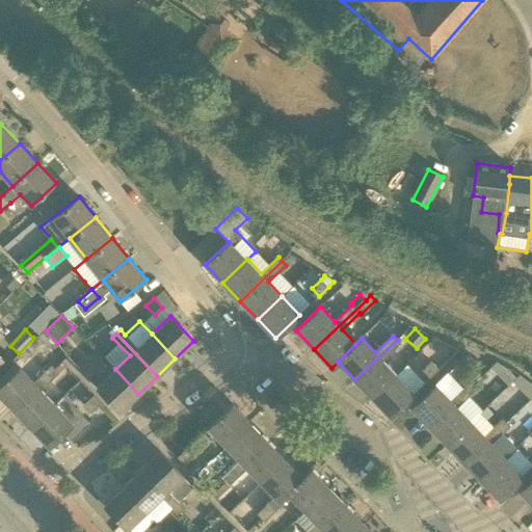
[(372,398),(396,375),(383,361),(401,344),(397,340),(354,379),(372,398)]
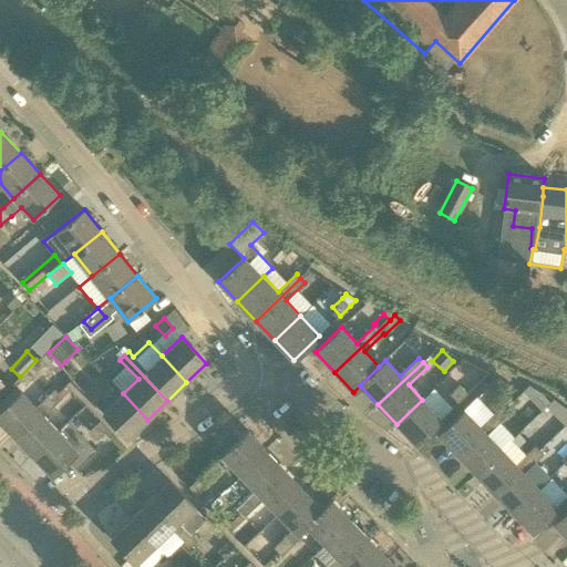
[(443,413),(451,405),(420,374),(412,382),(443,413)]
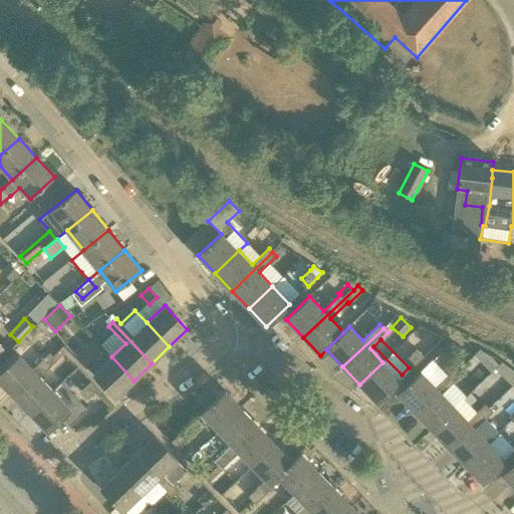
[(77,356),(85,365),(93,357),(85,348),(77,356)]
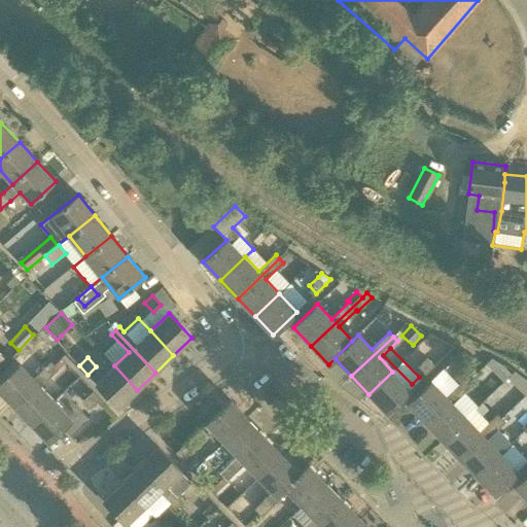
[(41,386),(59,370),(65,363),(61,358),(55,365),(13,406),(31,424),(54,400),(41,386)]
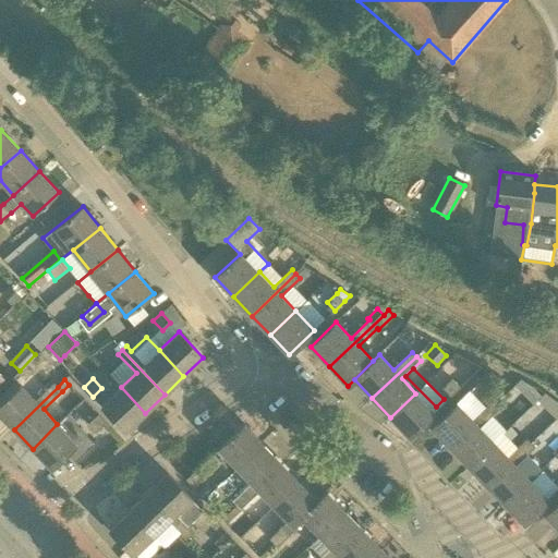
[(460,388),(452,379),(443,389),(450,398),(460,388)]
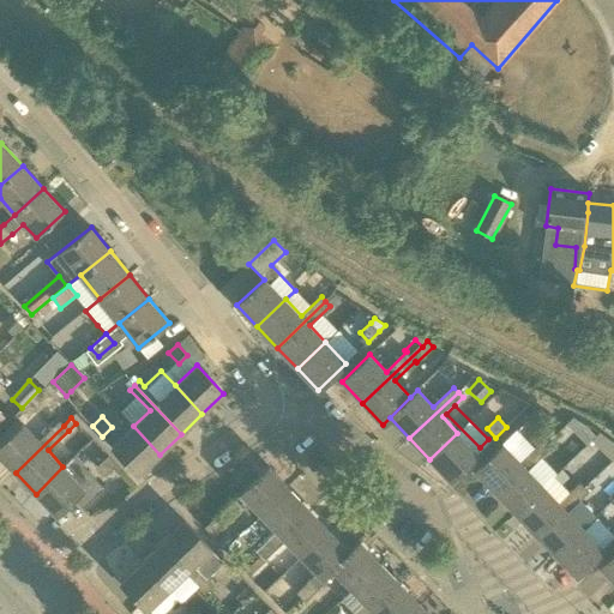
[(64,426),(60,421),(38,441),(23,425),(0,445),(0,456),(16,473),(64,426)]
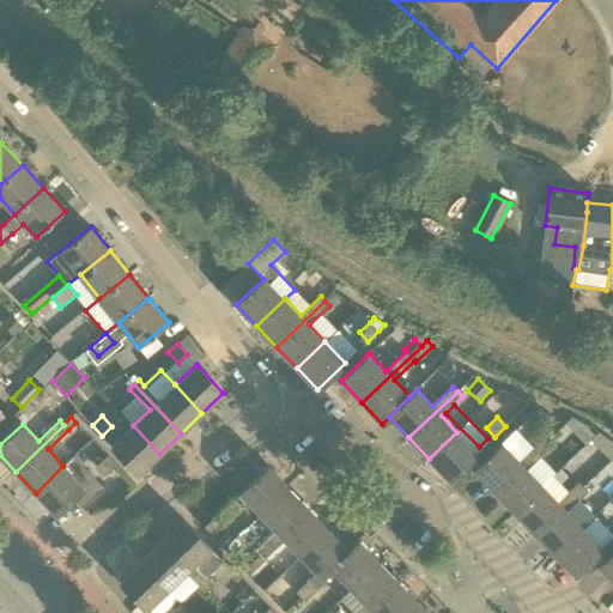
[(583,424),(572,435),(583,445),(594,435),(583,424)]
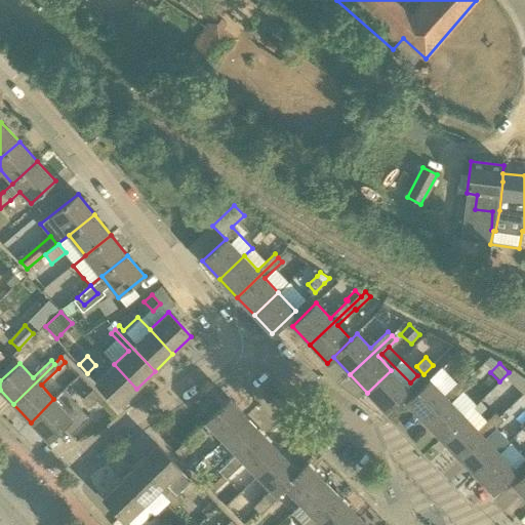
[(118,405),(136,389),(114,364),(95,381),(118,405)]
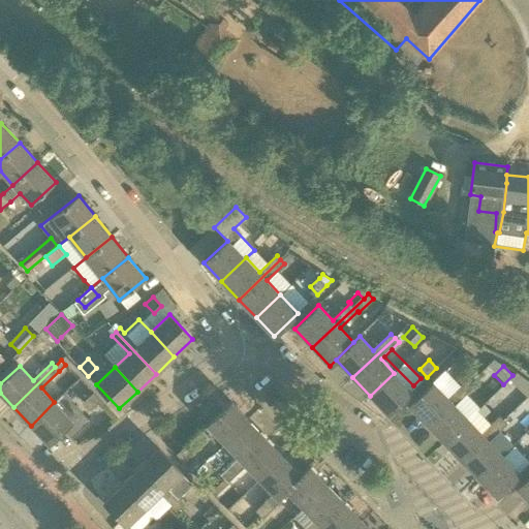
[(394,373),(370,396),(387,414),(412,392),(394,373)]
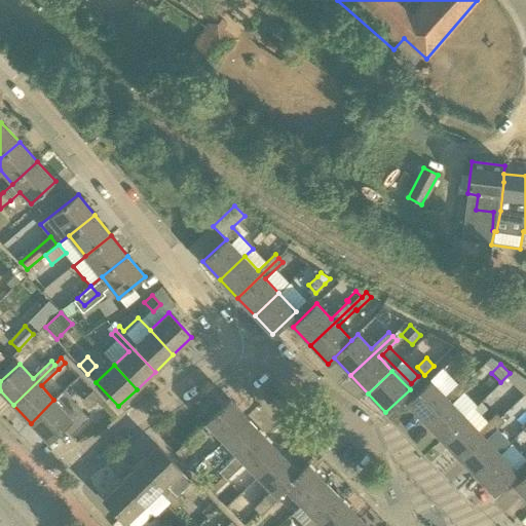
[(452,403),(471,386),(477,379),(473,375),(466,382),(424,421),(442,440),(465,417),(452,403)]
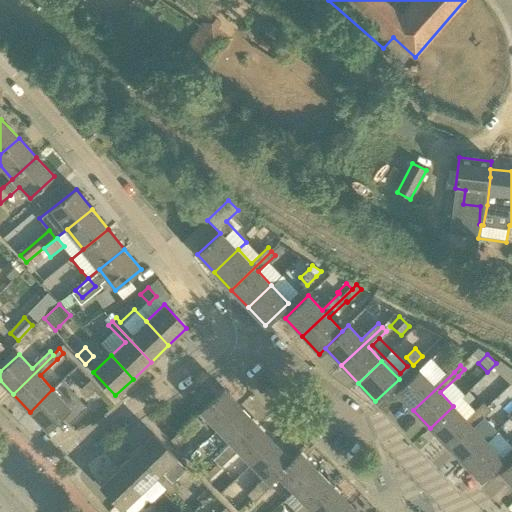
[(413,410),(454,372),(450,368),(433,384),(419,370),(396,392),(413,410)]
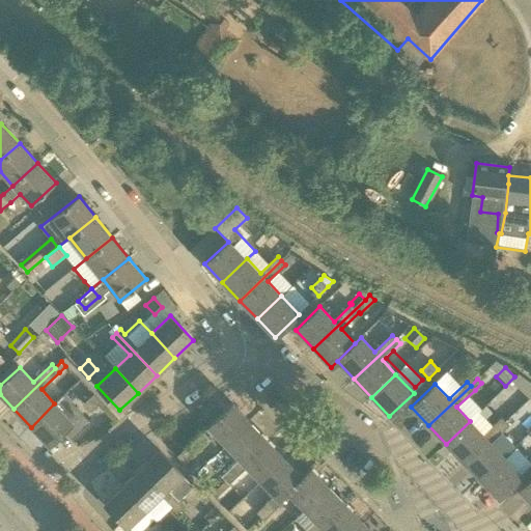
[(54,403),(31,427),(49,445),(63,431),(72,440),(90,422),(63,394),(54,403)]
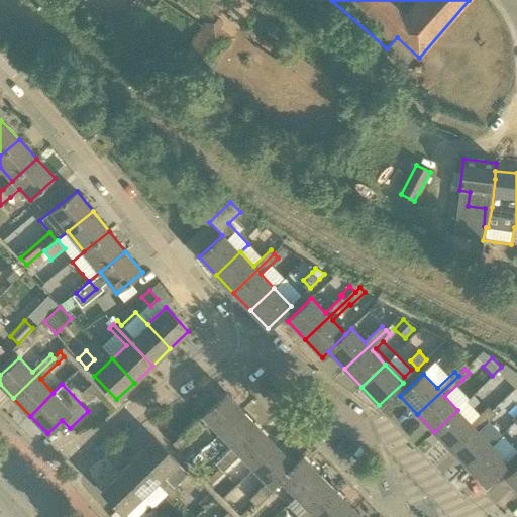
[(91,384),(82,393),(89,401),(98,392),(91,384)]
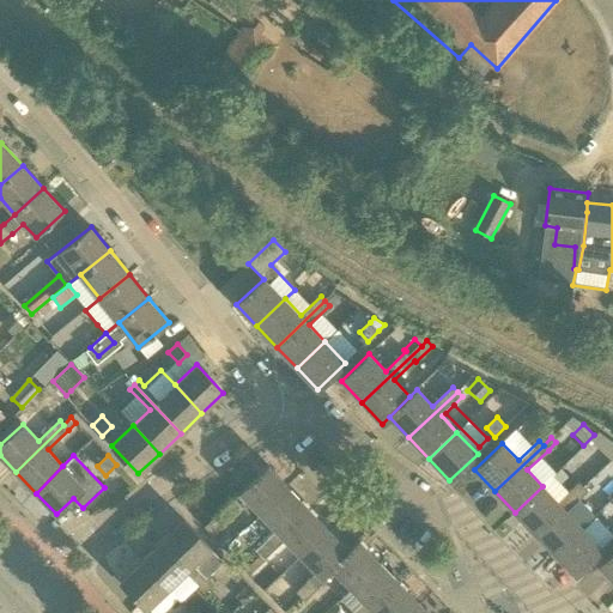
[(260,514),(289,487),(268,466),(241,492),(260,514)]
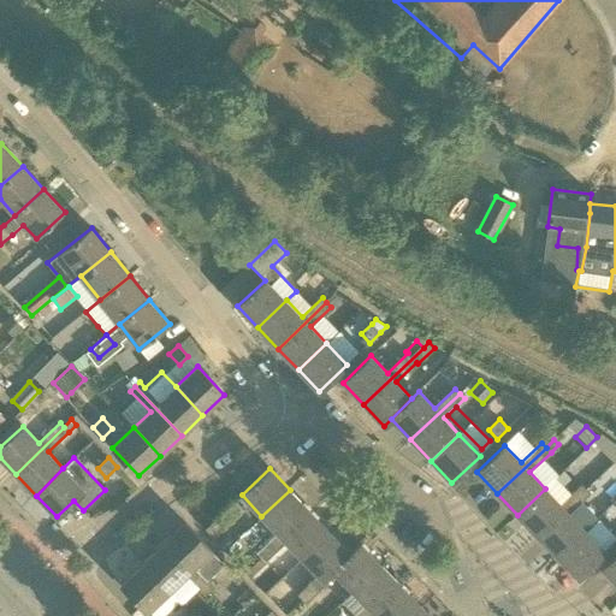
[(537,535),(586,489),(594,481),(591,477),(561,504),(545,489),(517,515),(537,535)]
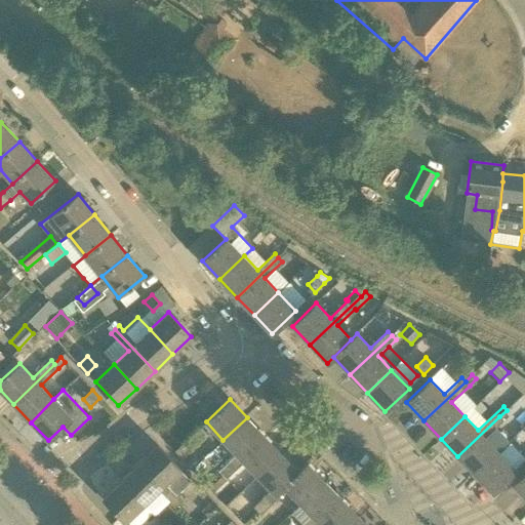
[(509,442),(495,429),(503,421),(499,416),(457,456),(475,475),(498,451),(509,442)]
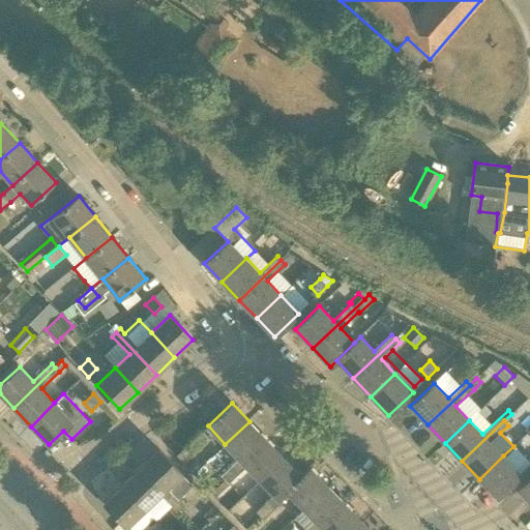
[(225,479),(266,439),(249,421),(225,444),(215,453),(229,469),(222,476),(225,479)]
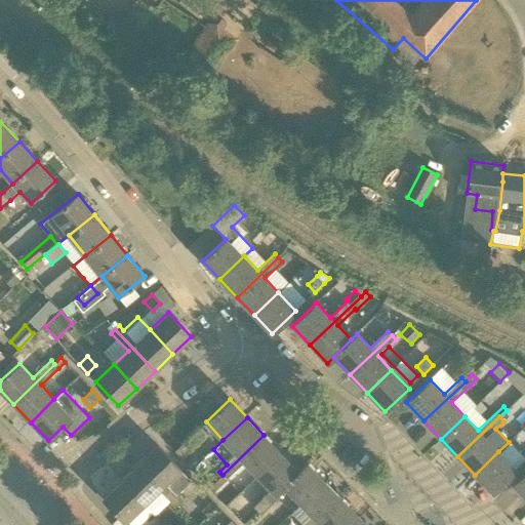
[(257,476),(281,453),(264,435),(223,475),(227,479),(244,462),(257,476)]
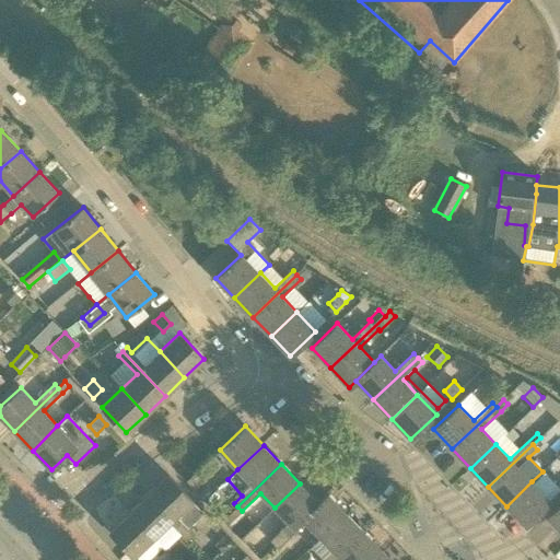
[(205,480),(197,471),(187,481),(195,490),(205,480)]
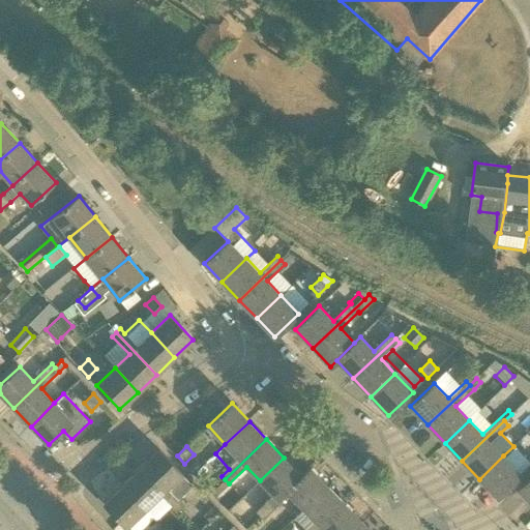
[(141,467),(181,509),(184,506),(176,497),(190,482),(182,474),(159,449),(141,467)]
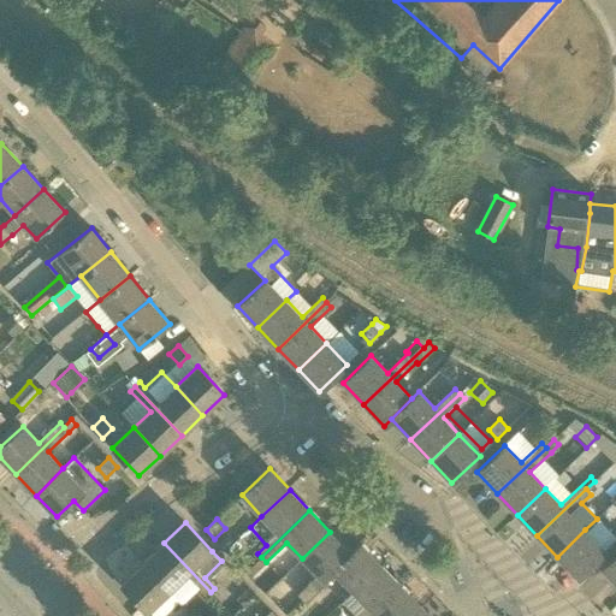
[(585,529),(557,557),(578,579),(606,551),(585,529)]
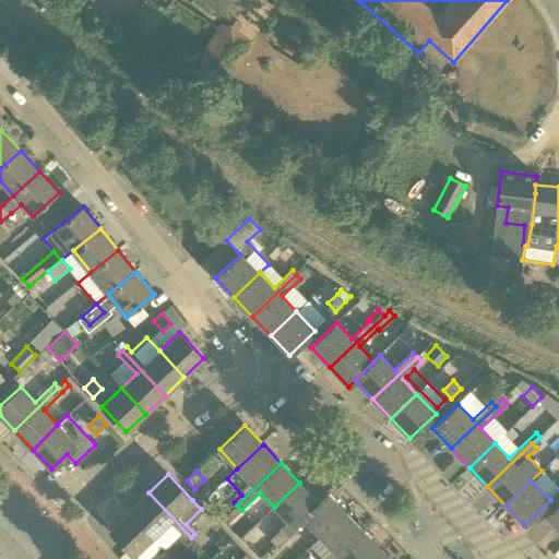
[(301,516),(318,501),(299,483),(274,507),(288,522),(270,539),(273,544),(293,525),(301,516)]
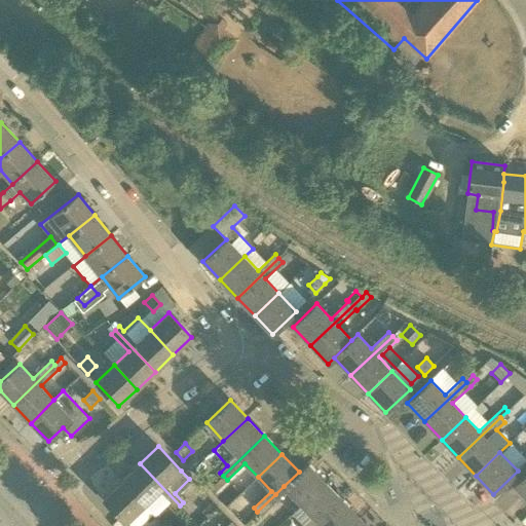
[(176,510),(180,505),(140,463),(121,481),(144,505),(158,492),(176,510)]
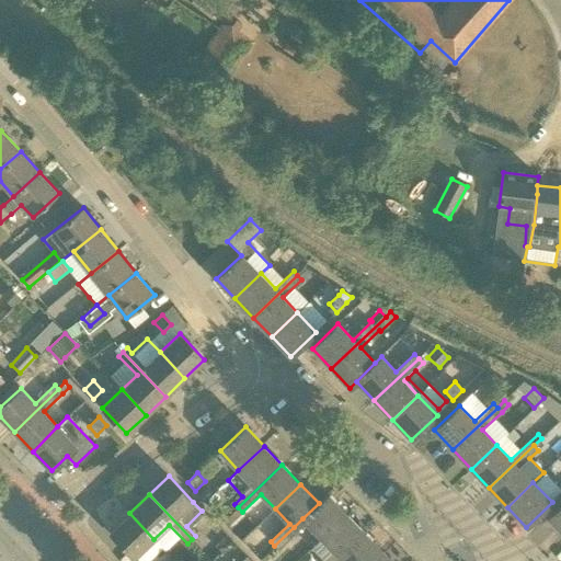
[(319,503),(302,518),(307,524),(321,539),(347,514),(328,494),(319,504),(319,503)]
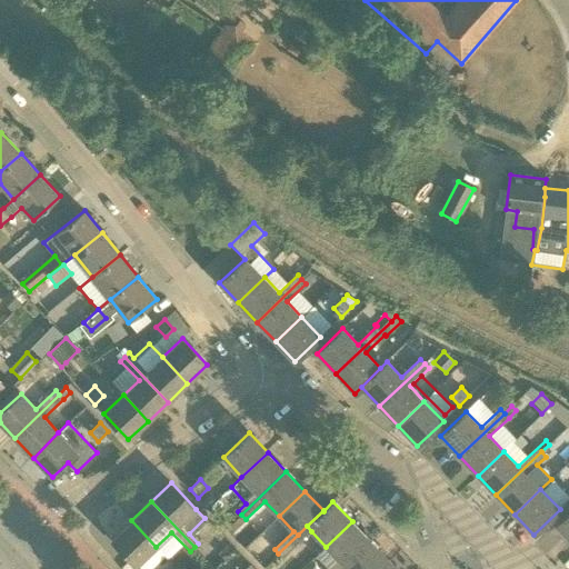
[(568,539),(568,512),(556,526),(568,539)]
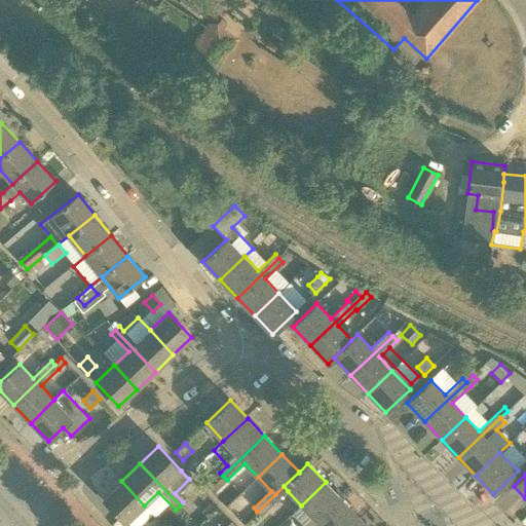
[(126,523),(144,505),(121,481),(103,498),(126,523)]
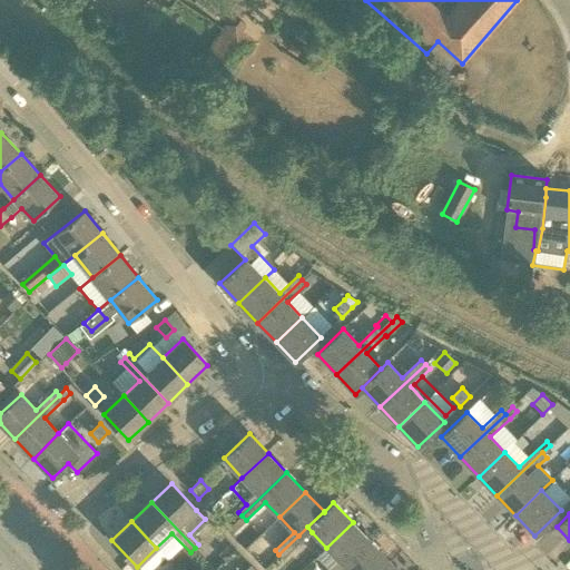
[(342,569),(371,542),(353,522),(326,548),(317,557),(330,569),(342,569)]
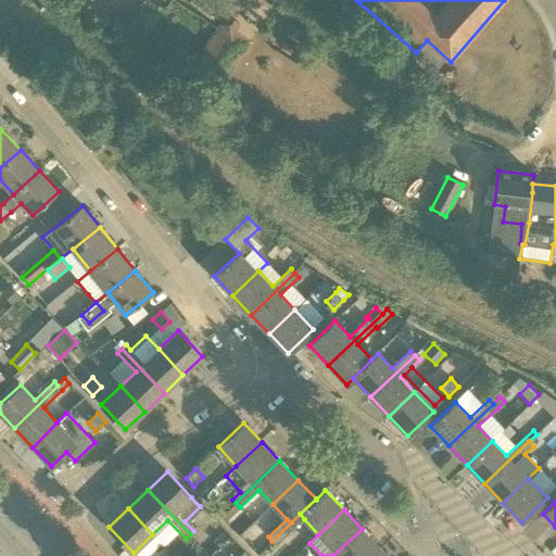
[(295,527),(291,522),(272,541),(276,545),(295,527)]
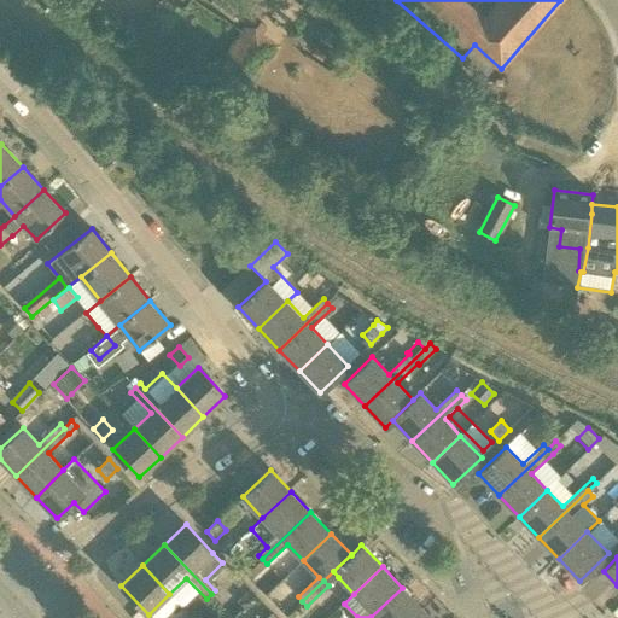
[(413,617),(423,608),(402,588),(371,617),(413,617)]
